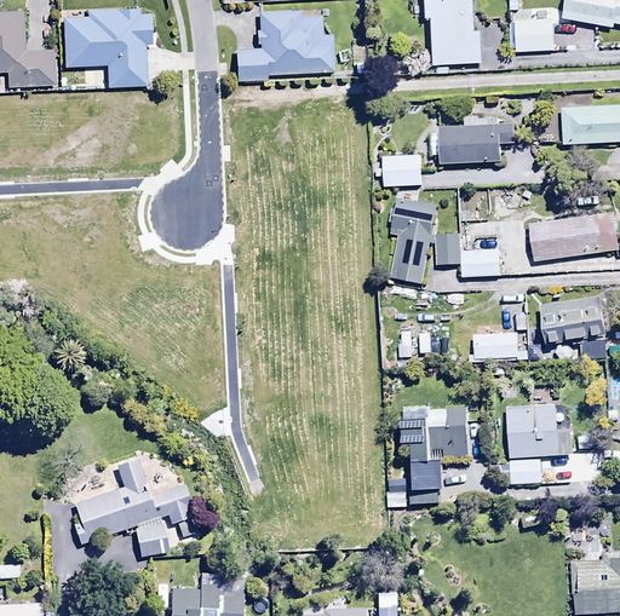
[(419,0),(420,18),(426,18),(428,64),(481,62),(480,28),(472,28),(471,0),(419,0)]
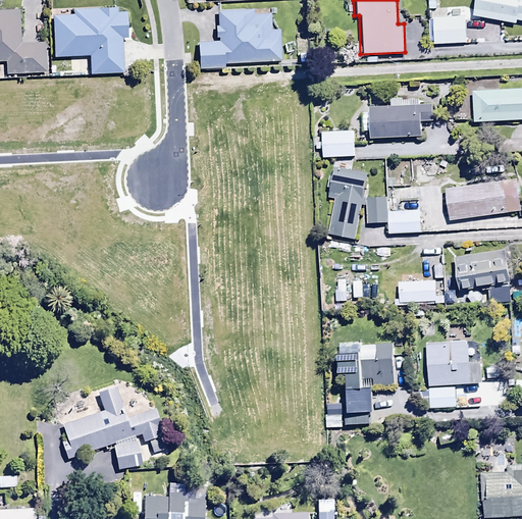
[(474,0),(472,13),(516,21),(516,18),(521,19),(521,0),(474,0)]
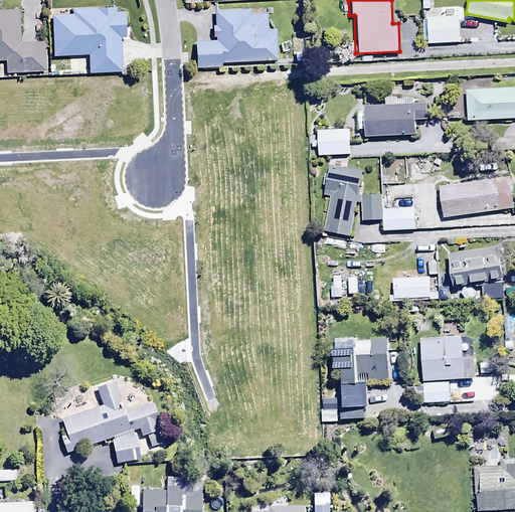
[(72,13),(52,13),(53,54),(89,53),(89,72),(122,71),(121,35),(126,35),(126,10),(117,10),(117,6),(72,7),(72,13)]
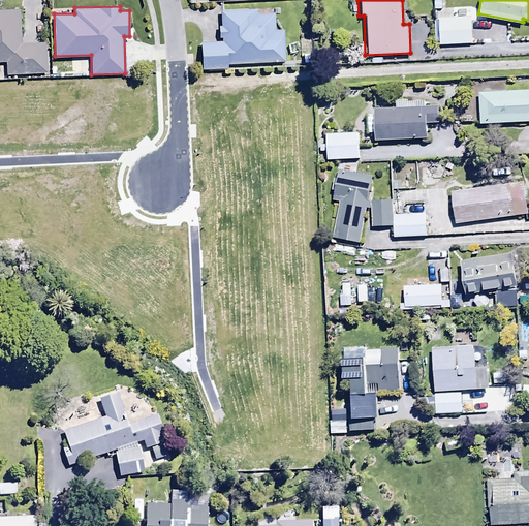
[(0,61),(4,61),(5,73),(47,71),(45,40),(21,41),(20,7),(0,7),(0,61)]
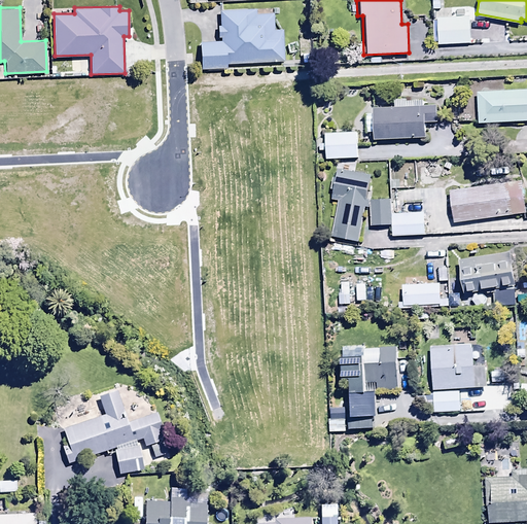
[(225,70),(225,63),(282,61),(281,30),(274,30),(273,13),(256,13),(255,8),(218,9),(219,25),(217,25),(217,36),(220,36),(220,40),(199,41),(200,71),(225,70)]
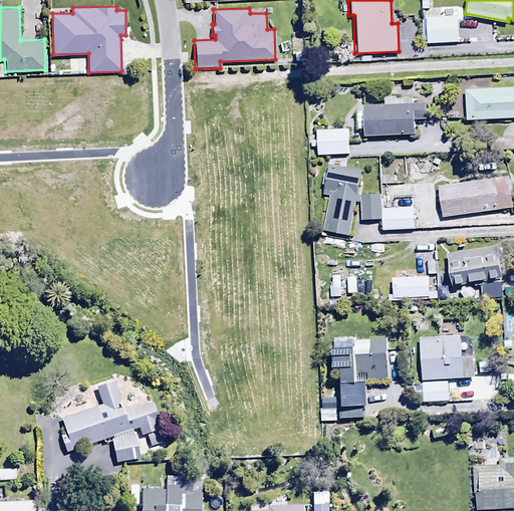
[(425,13),(426,42),(459,41),(458,12),(425,13)]
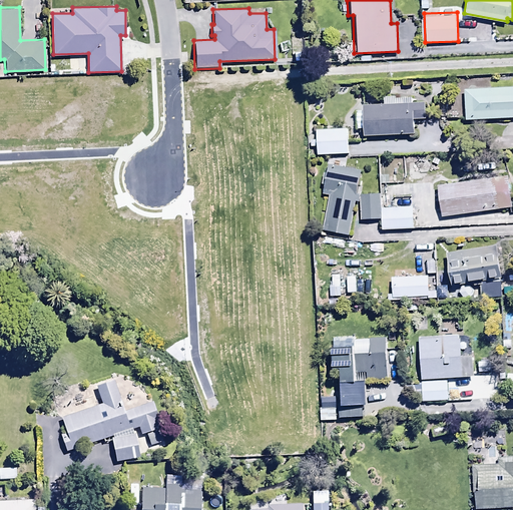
[(512,86),(463,89),(465,121),(512,117),(512,86)]
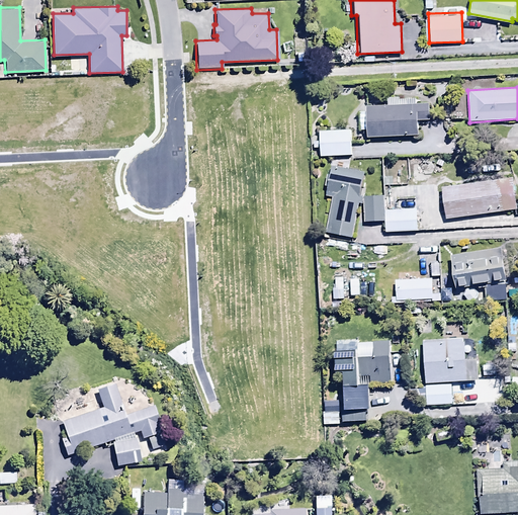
[(416,104),(416,96),(384,97),(384,105),(365,106),(367,138),(417,135),(416,120),(430,119),(429,103),(416,104)]
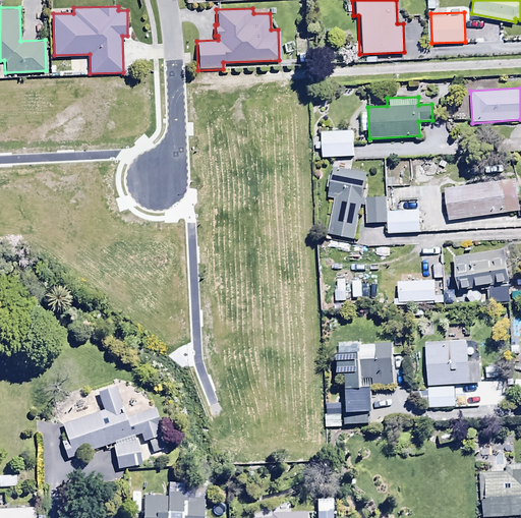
[(353,130),(320,131),(321,158),(354,156),(353,130)]
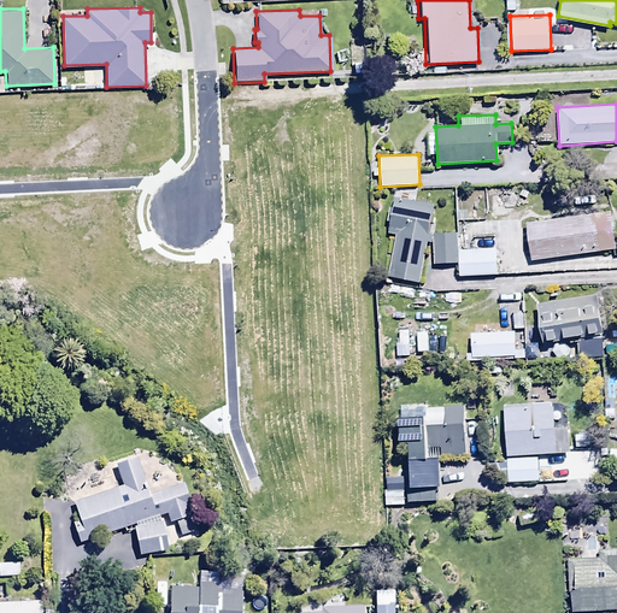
[(434,204),(394,196),(387,234),(394,235),(387,275),(418,281),(434,204)]
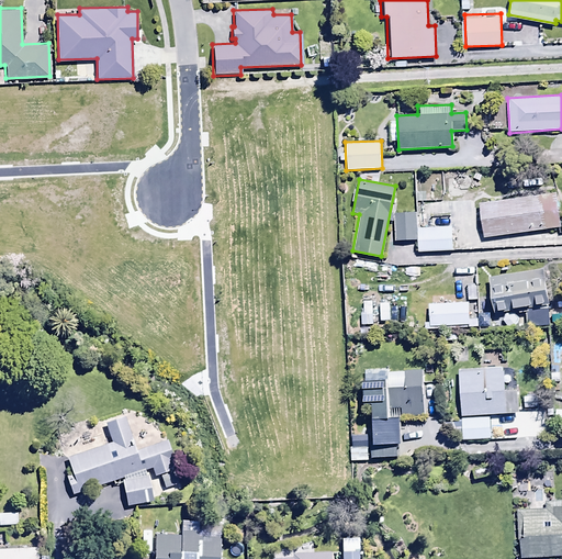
[(557,192),(479,203),(483,237),(561,226),(557,192)]
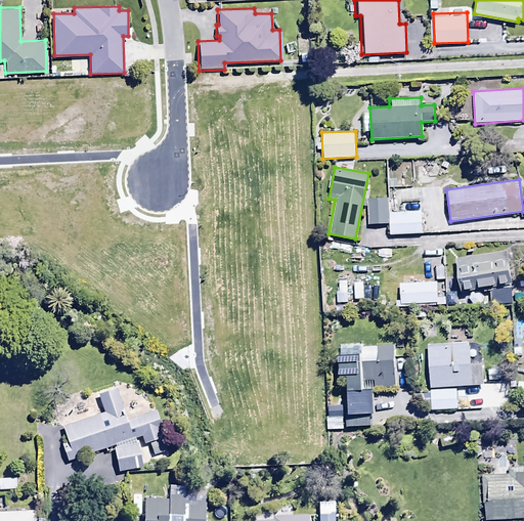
[(387,222),(389,222),(389,211),(388,198),(367,199),(368,223),(387,222)]
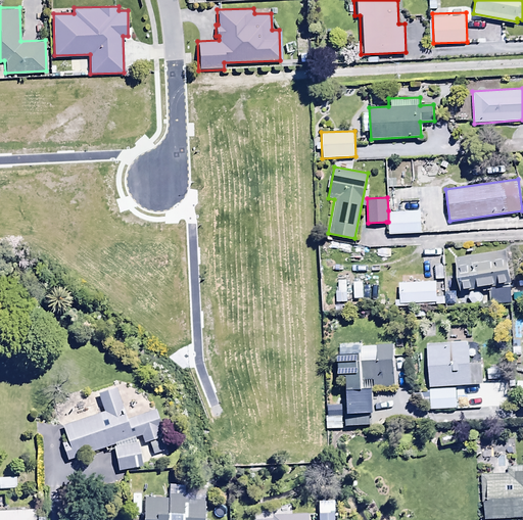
[(388,222),(389,234),(421,233),(420,209),(388,210),(388,222)]
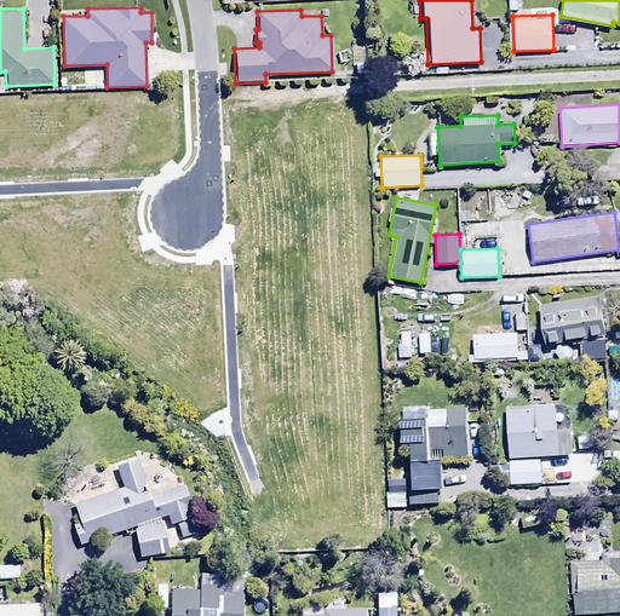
[(600,294),(539,305),(543,329),(529,332),(532,345),(606,333),(600,294)]
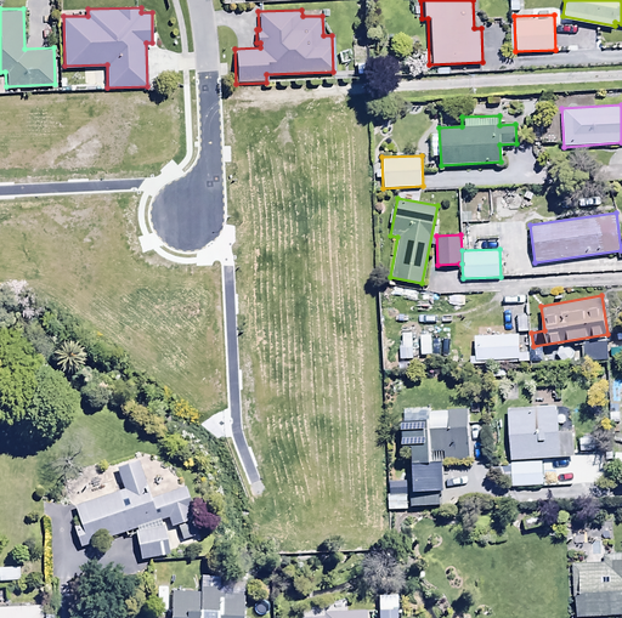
[(526,313),(516,313),(516,330),(527,330),(526,313)]
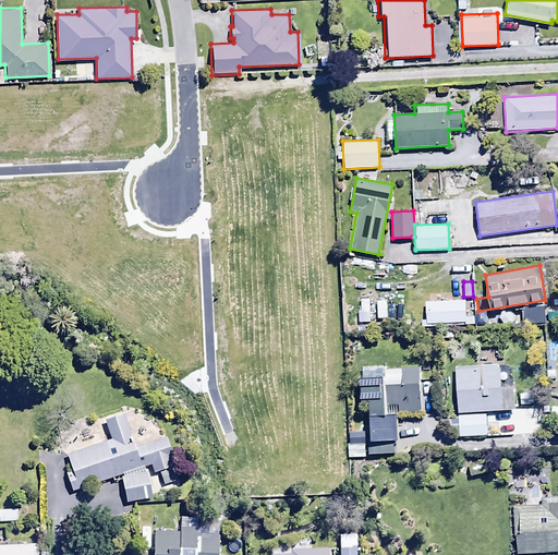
[(350,325),(358,325),(358,330),(370,330),(370,299),(350,299),(350,325)]
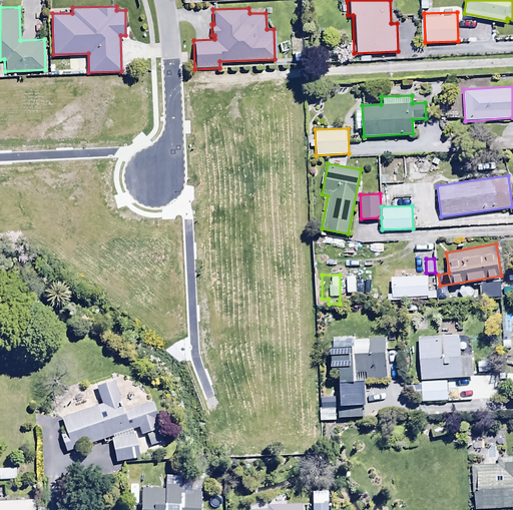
[(428,276),(391,278),(391,293),(387,293),(388,300),(428,299),(428,276)]
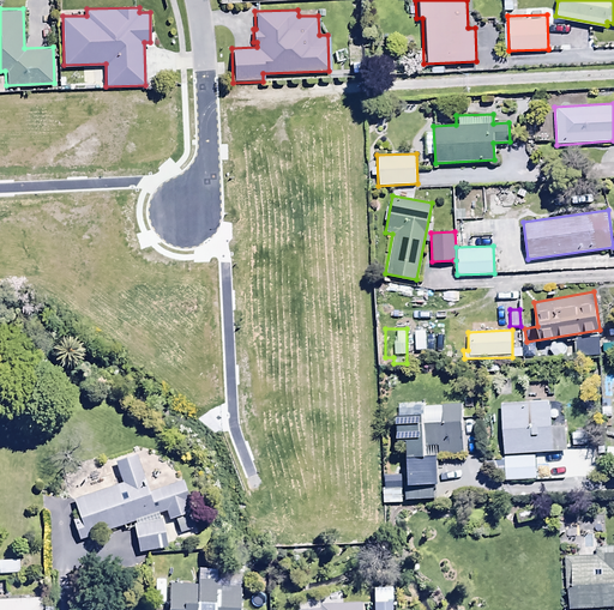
[(600,337),(575,337),(575,358),(600,358),(600,337)]
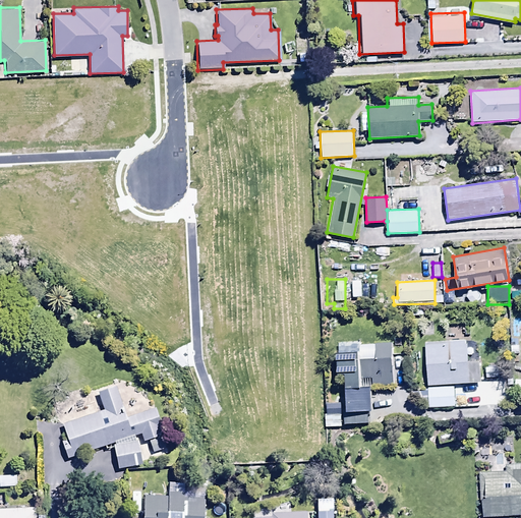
[(425,341),(427,385),(482,383),(481,360),(467,361),(466,339),(425,341)]
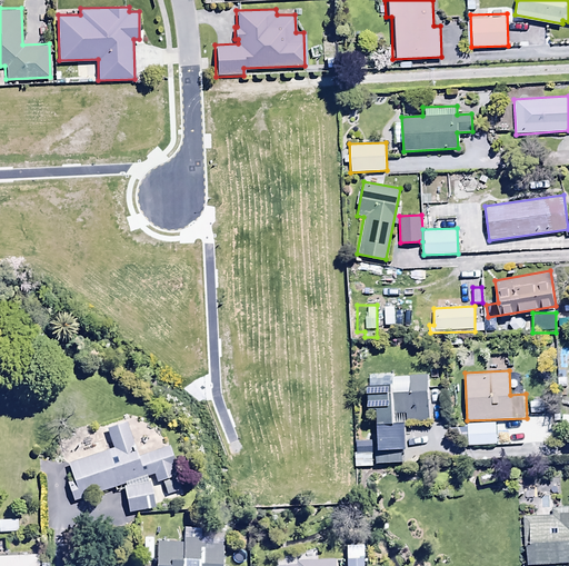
[(378,408),(380,446),(376,447),(376,460),(405,459),(402,421),(429,420),(427,374),(409,374),(410,391),(395,393),(393,386),(368,386),(369,408),(378,408)]
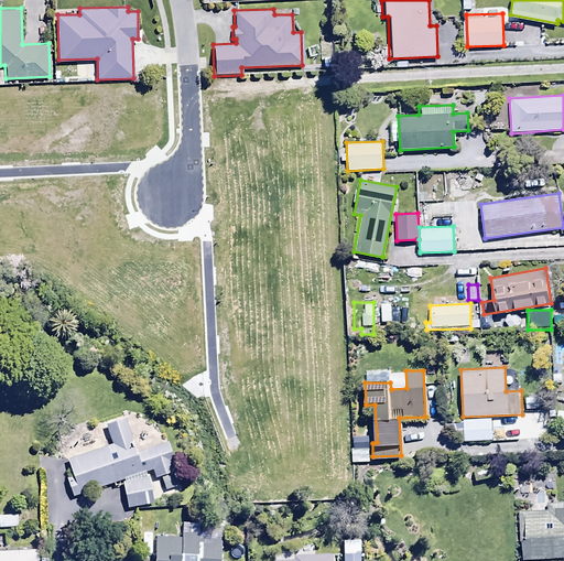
[(491,418),(491,438),(518,438),(517,417),(491,418)]
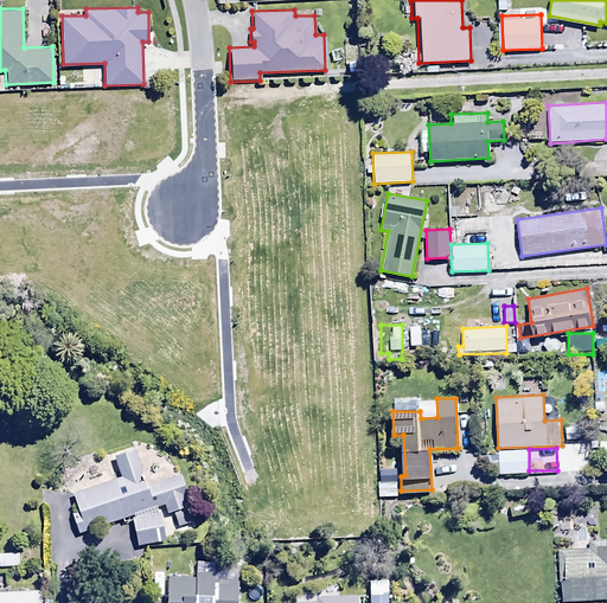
[(121,476),(72,493),(78,511),(72,513),(78,532),(132,514),(138,545),(165,539),(157,507),(164,505),(167,513),(191,505),(180,473),(147,485),(134,449),(114,456),(121,476)]
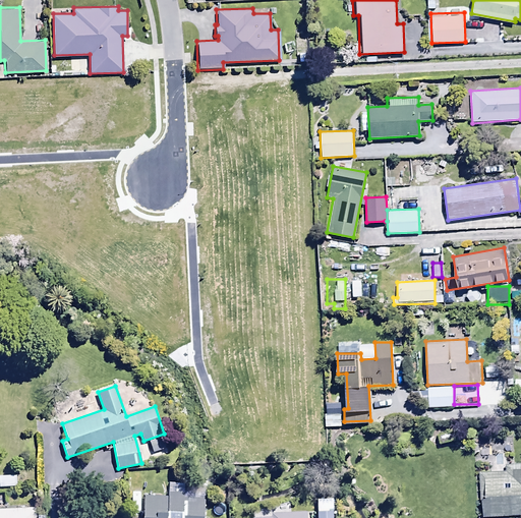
[(454,404),(454,386),(426,387),(427,390),(418,390),(418,400),(427,399),(427,405),(454,404)]
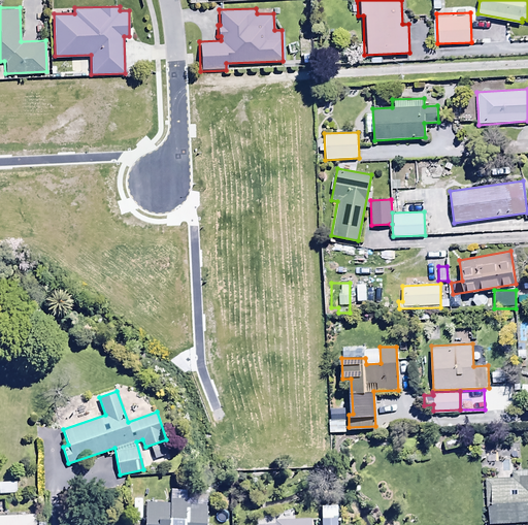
[(337,427),(348,427),(345,409),(336,409),(337,427)]
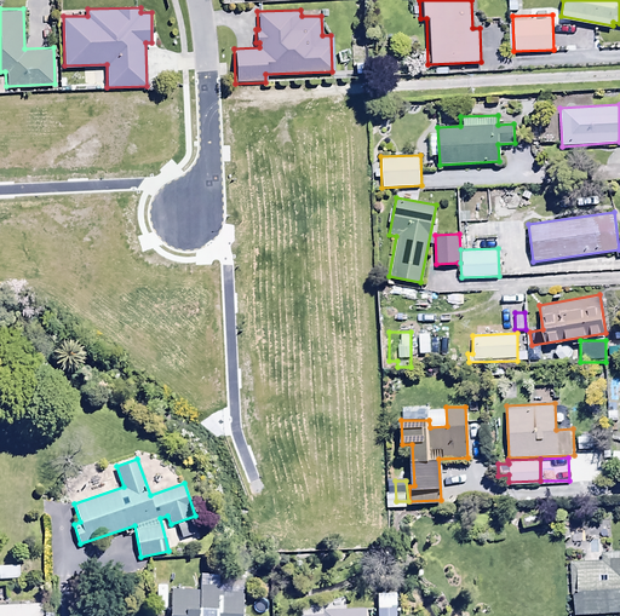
[(191,519),(177,524),(182,536),(195,531),(191,519)]
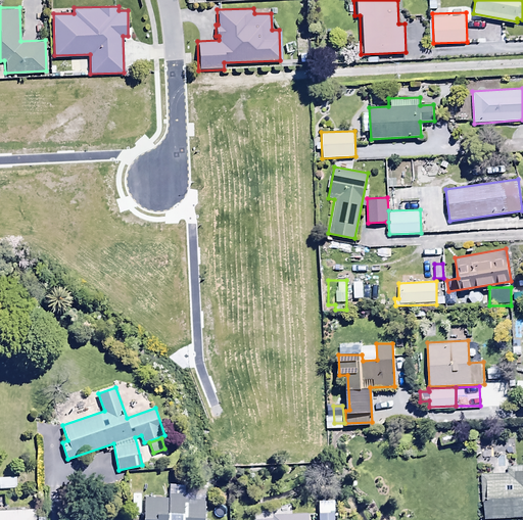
[(482,473),(484,518),(522,516),(522,464),(508,465),(508,472),(482,473)]
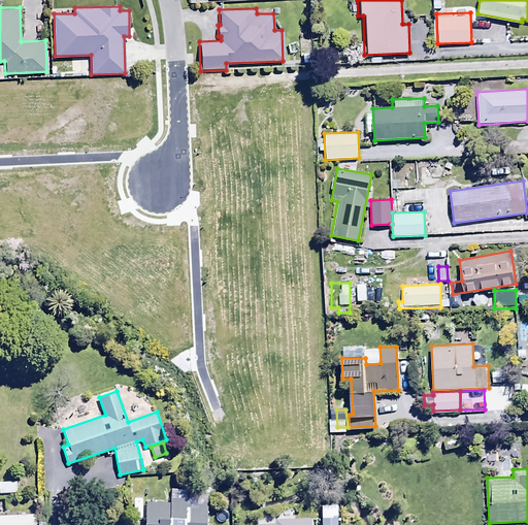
[(17,481),(0,481),(0,492),(17,492),(17,481)]
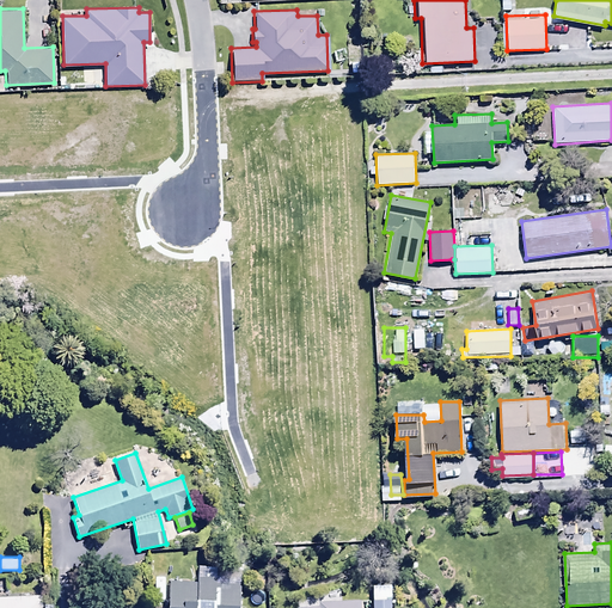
[(195,582),(170,581),(167,607),(237,607),(238,583),(214,582),(214,576),(195,575),(195,582)]
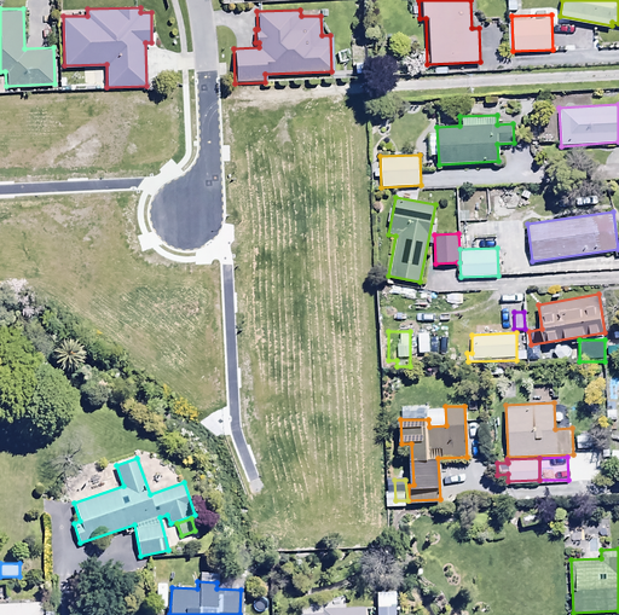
[(394,614),(394,590),(376,591),(376,614),(394,614)]
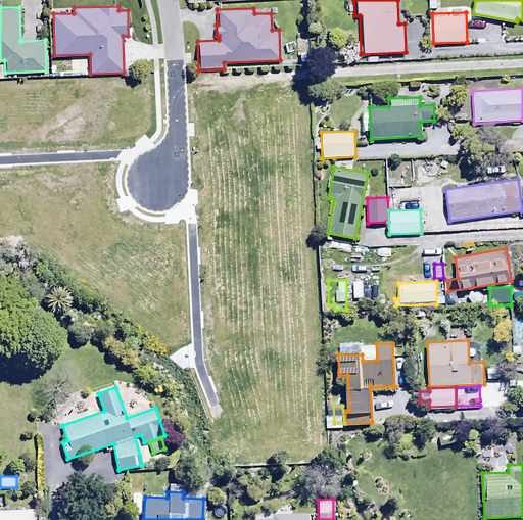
[(0,519),(36,519),(36,508),(0,509),(0,519)]
